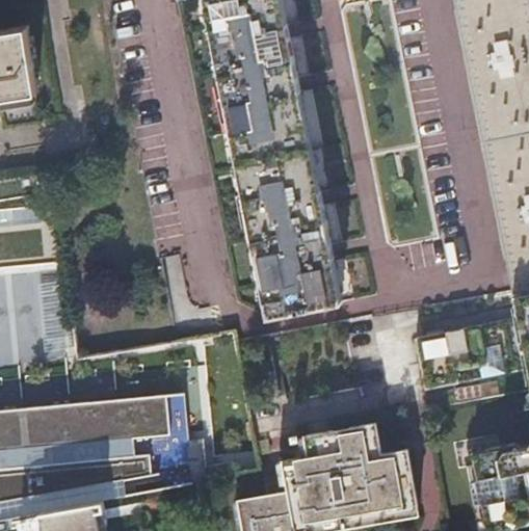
[(459,33),(510,293),(523,291),(523,293),(528,292),(528,0),(201,0),(264,318),(328,306),(334,304),(322,248),(282,45),(272,0),(458,0),(460,7),(454,8),(459,33)]
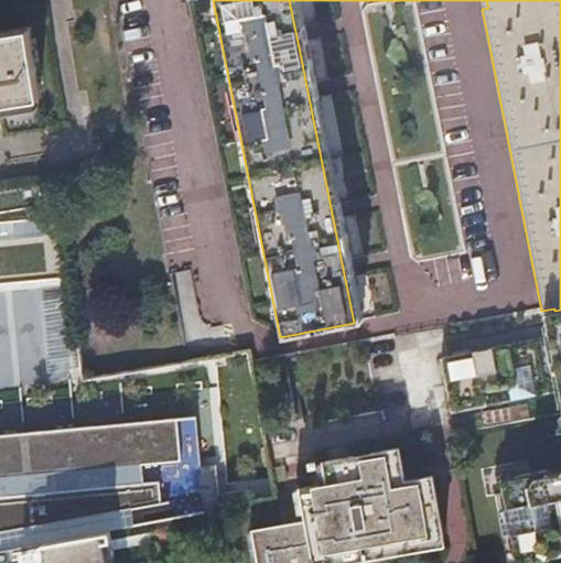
[(0,91),(43,83),(29,15),(0,20),(0,91)]
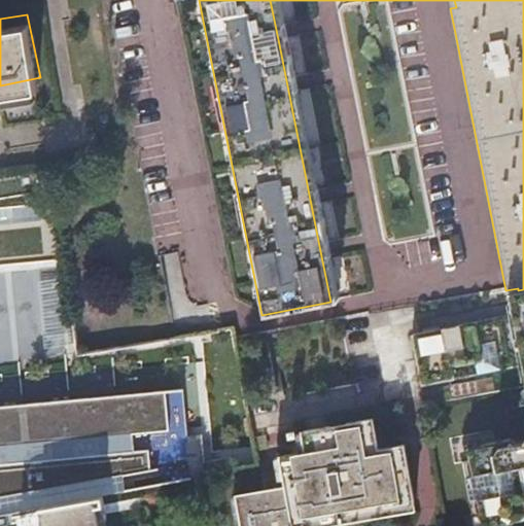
[(0,266),(59,260),(55,233),(53,233),(42,168),(0,175),(0,266)]
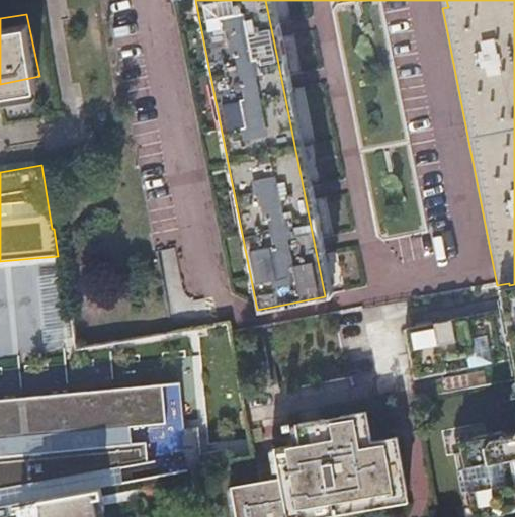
[(61,273),(31,277),(37,343),(72,338),(68,317),(68,316),(61,273)]
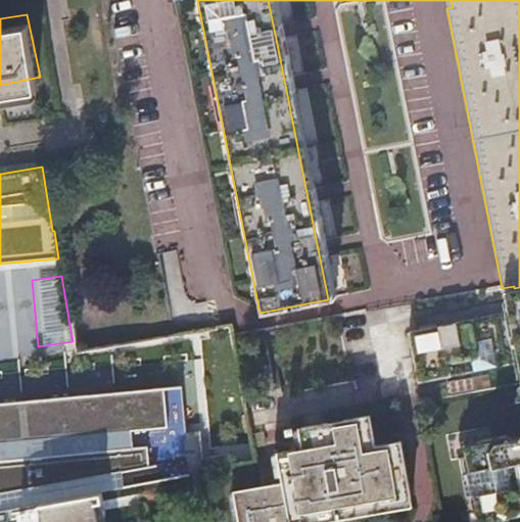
[(514,286),(502,288),(505,300),(507,313),(493,315),(483,317),(485,327),(495,325),(509,322),(518,375),(508,376),(510,383),(510,384),(518,383),(519,382),(519,287),(514,288),(514,286)]
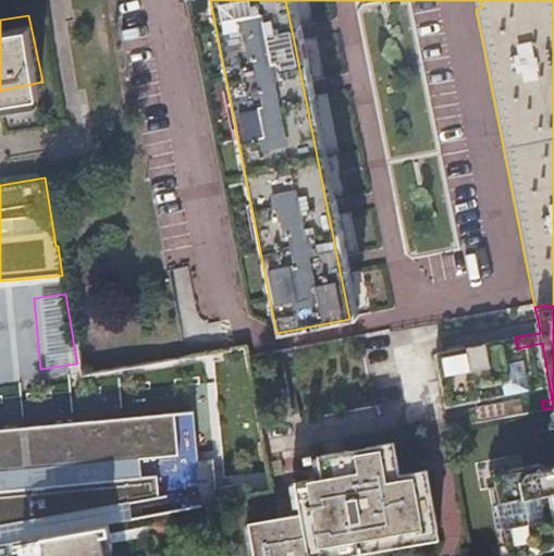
[(481,400),(478,383),(497,380),(492,345),(439,355),(448,406),(481,400)]
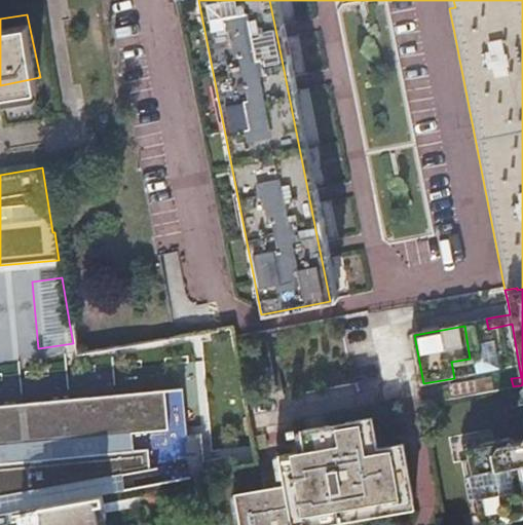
[(522,384),(521,385),(522,389),(520,389),(517,401),(522,399),(522,435),(520,441),(511,442),(505,438),(475,444),(473,437),(465,439),(467,443),(458,444),(460,452),(456,453),(457,460),(464,459),(469,475),(460,476),(465,499),(473,498),(476,514),(468,516),(470,523),(474,522),(475,524),(490,524),(520,518),(522,514),(522,384)]
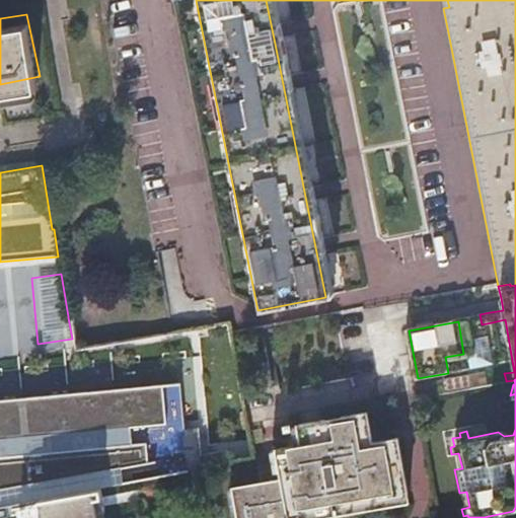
[(0,506),(1,506),(96,489),(182,473),(198,470),(198,466),(195,428),(178,429),(174,383),(154,385),(136,387),(108,389),(90,391),(63,393),(44,395),(16,398),(0,399),(0,506)]
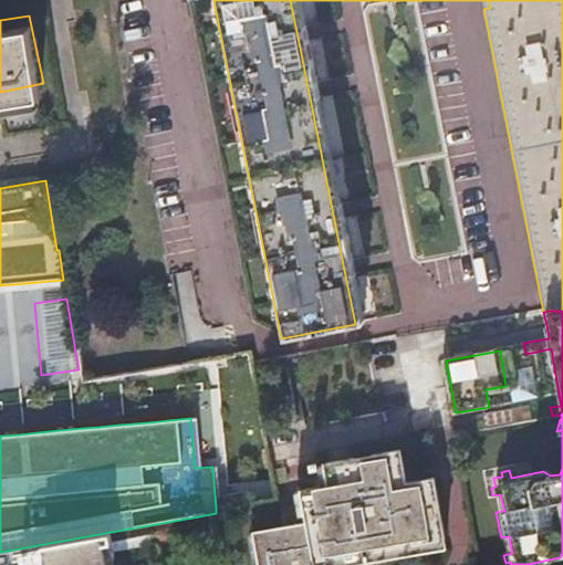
[(316,467),(320,488),(362,481),(362,477),(400,470),(397,452),(316,467)]
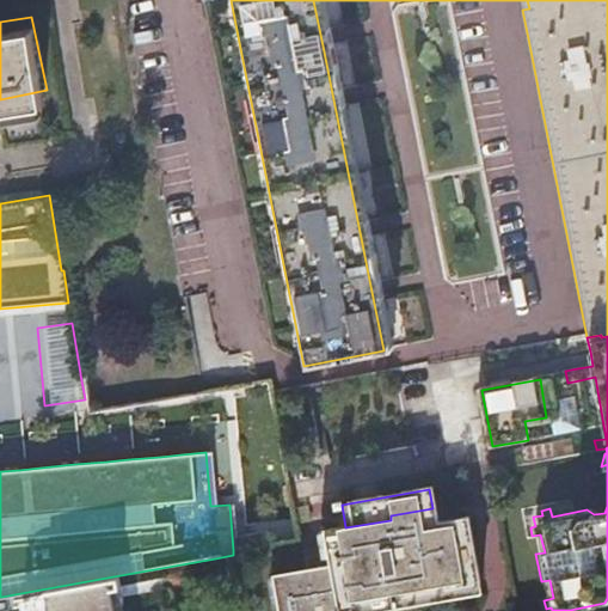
[(391,520),(345,527),(318,532),(323,567),(269,576),(274,610),(361,610),(384,606),(382,603),(398,600),(399,604),(423,599),(422,591),(474,581),(464,521),(435,526),(433,508),(391,515),(391,520)]
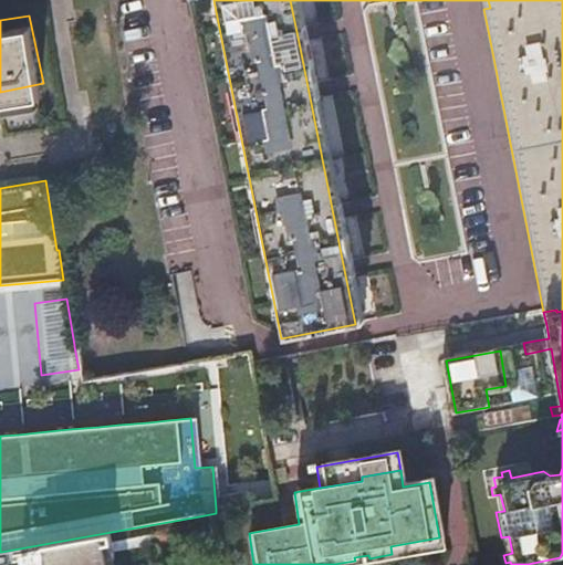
[(111,564),(105,533),(1,552),(3,564),(111,564)]
